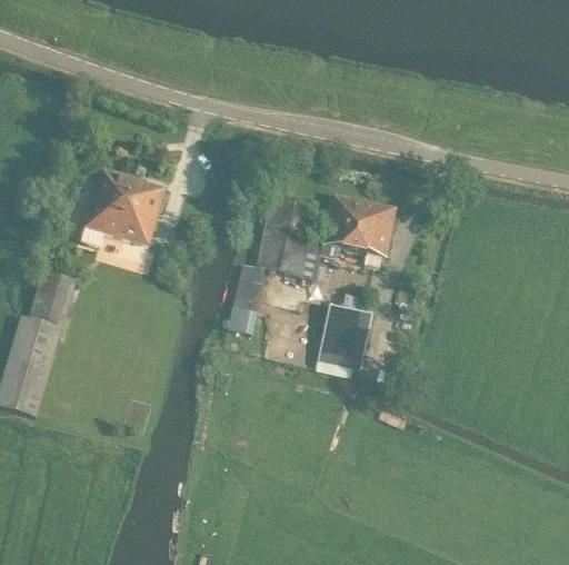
[(148,245),(165,188),(101,170),(86,224),(81,239),(99,245),(103,231),(148,245)]
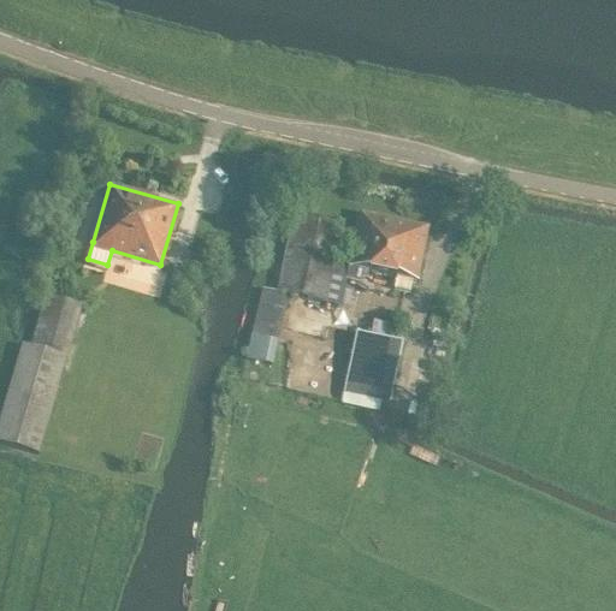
[(367,267),(395,273),(416,278),(422,250),(422,249),(427,224),(360,209),(350,254),(336,250),(342,223),(318,218),(294,213),(278,288),(278,289),(280,290),(302,295),(339,302),(345,274),(359,278),(361,268),(366,270),(367,267)]
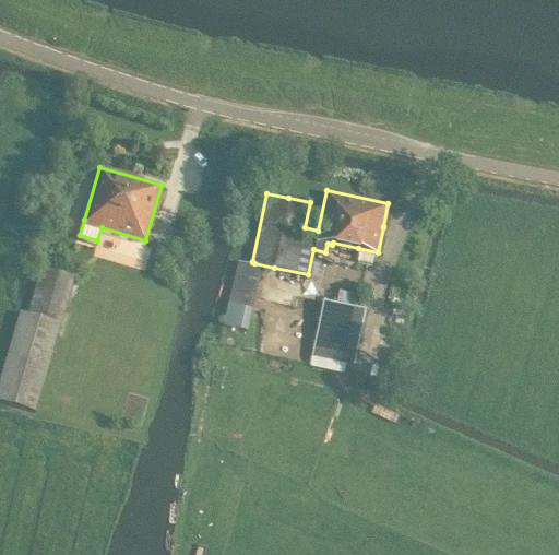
[(228,302),(245,305),(254,263),(252,262),(252,261),(237,258),(228,302)]
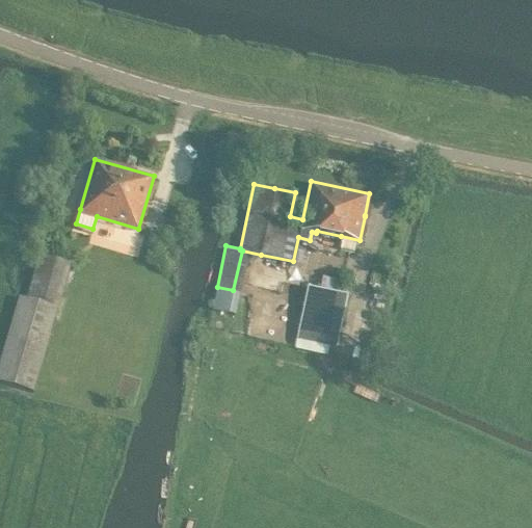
[(0,379),(33,389),(70,261),(40,253),(27,297),(19,295),(1,357),(2,358),(0,365),(0,379)]
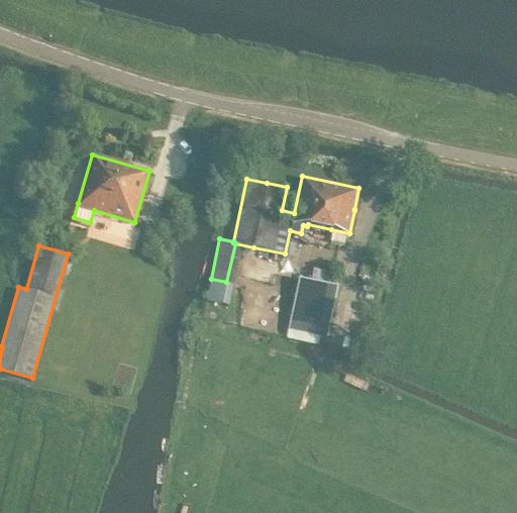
[(325,334),(328,320),(336,285),(298,277),(291,312),(288,326),(325,334)]
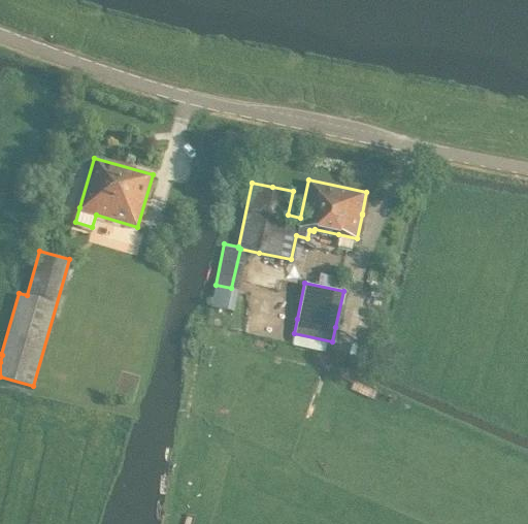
[(188,508),(197,510),(201,489),(192,487),(188,508)]
